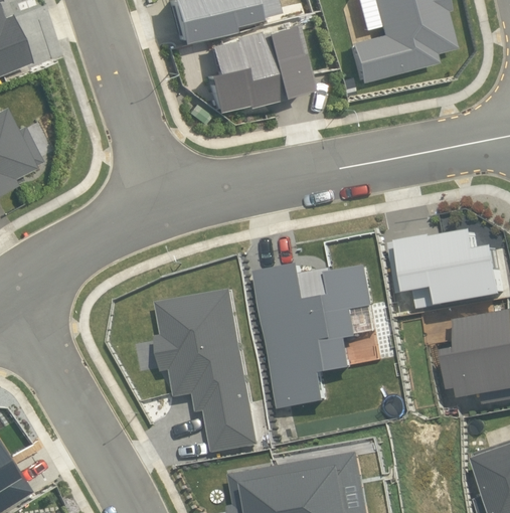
[(353,87),(430,66),(428,57),(448,52),(438,15),(442,14),(438,0),(364,0),(374,38),(342,47),(353,87)]
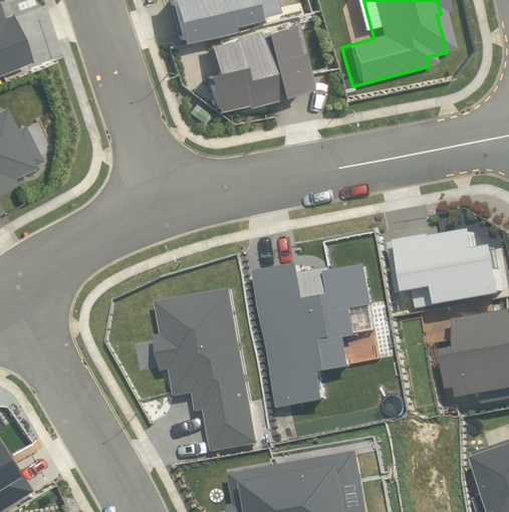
[(0,74),(22,66),(3,18),(0,19),(0,74)]
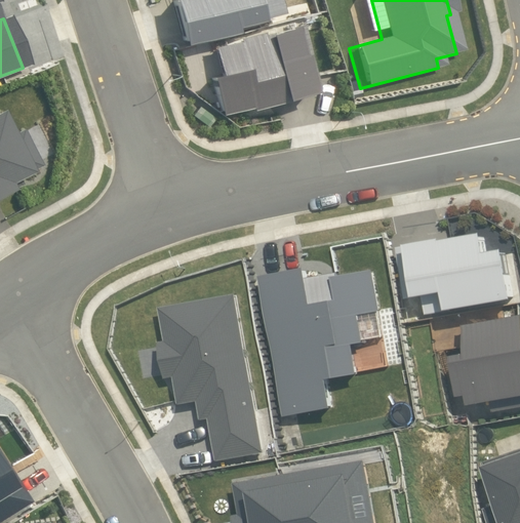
[(211,71),(202,74),(211,112),(239,105),(241,107),(307,88),(296,50),(293,51),(285,23),(252,33),(251,29),(227,35),(227,37),(203,43),(211,71)]
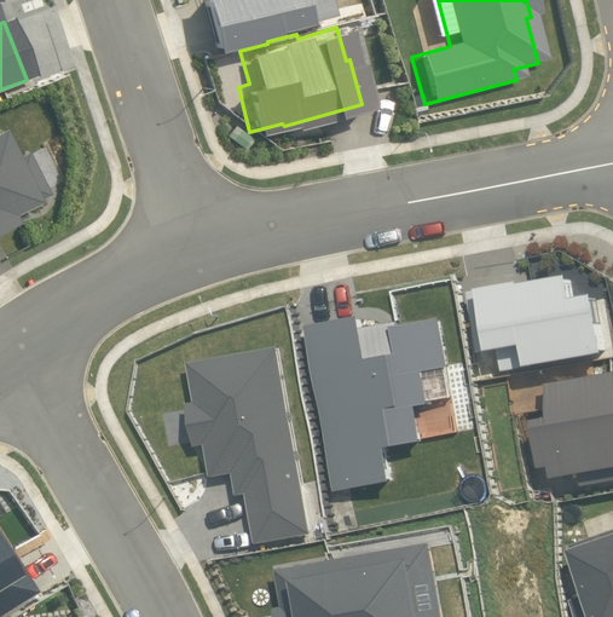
[(28,207),(0,149),(0,230),(17,221),(13,214),(28,207)]
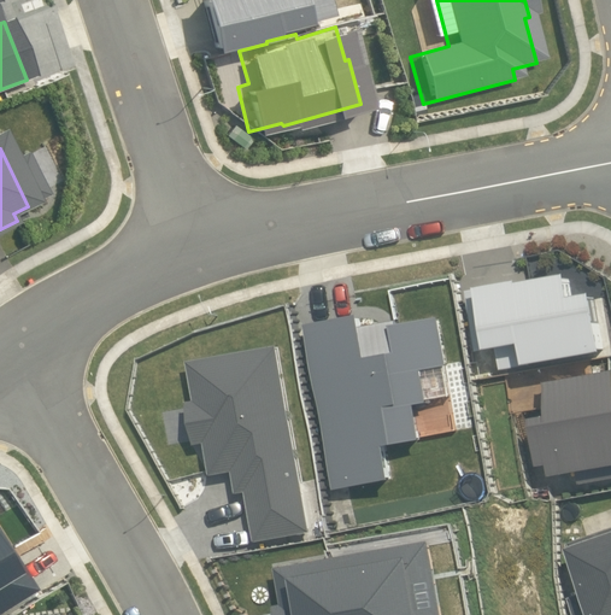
[(491,282),(459,288),(470,349),(493,345),(497,368),(600,349),(589,292),(567,297),(562,275),(523,282),(523,280),(492,286),(491,282)]
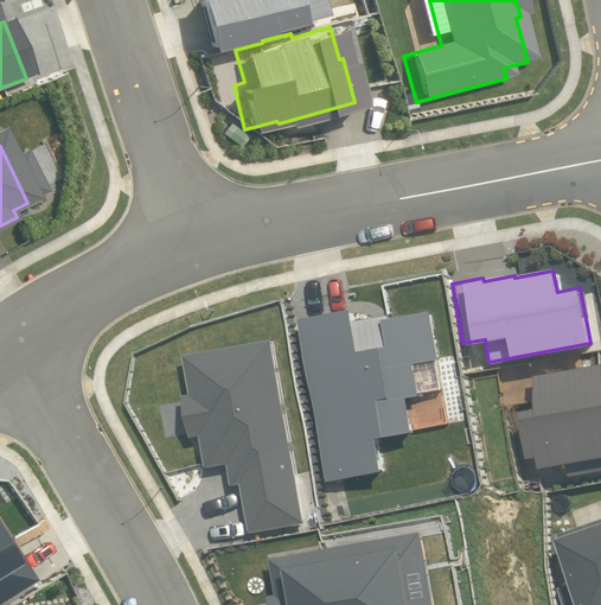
[(349,312),(295,323),(325,485),(381,475),(375,441),(410,435),(404,400),(417,397),(411,367),(434,362),(427,316),(381,324),(385,349),(357,355),(349,312)]
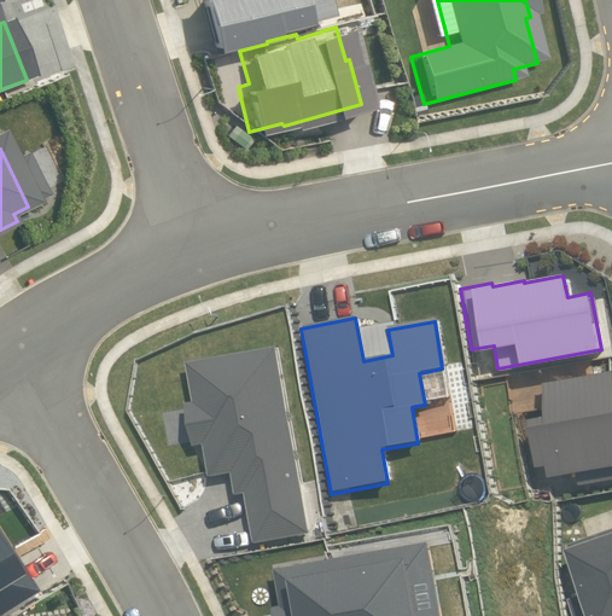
[(274,344),(182,360),(190,400),(182,401),(190,443),(198,441),(204,474),(228,470),(232,490),(242,489),(250,540),(307,530),(274,344)]
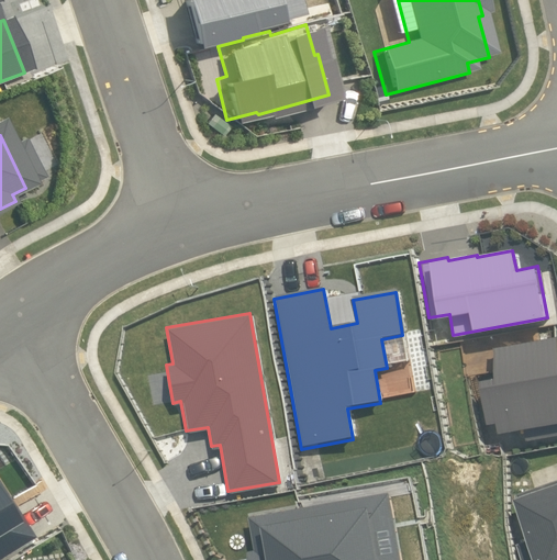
[(556,339),(492,350),(497,380),(481,382),(490,427),(499,425),(501,436),(523,433),(525,444),(556,437),(556,339)]
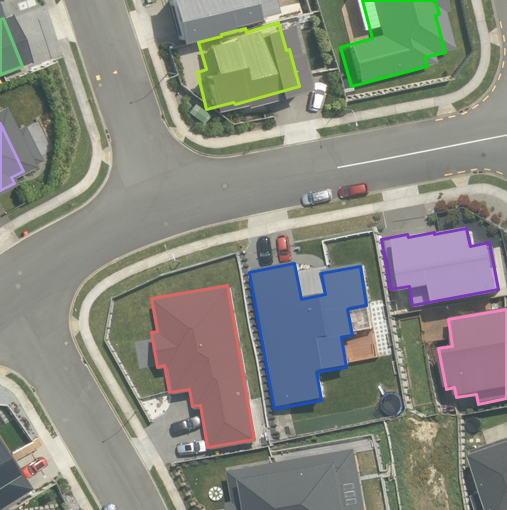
[(506,509),(506,439),(468,453),(469,456),(467,457),(480,494),(467,498),(470,509),(506,509)]
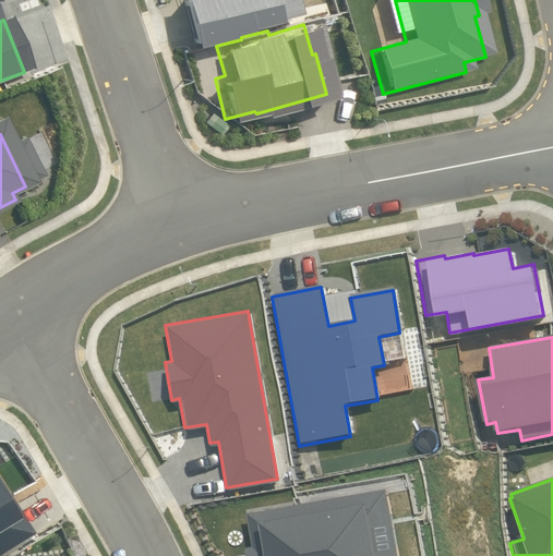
[(0,544),(24,530),(0,490),(0,544)]
